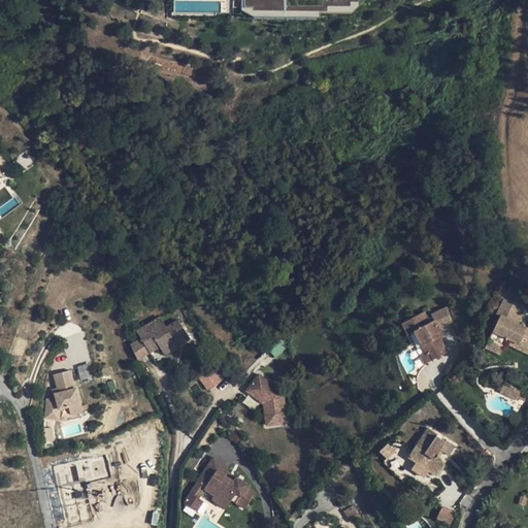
[(243,0),(244,10),(285,9),(285,0),(243,0)]
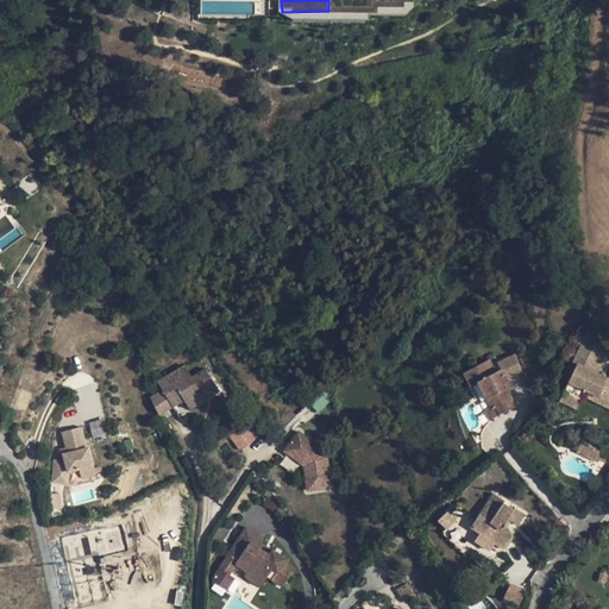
[(606,347),(585,336),(579,344),(583,346),(600,356),(606,347)]
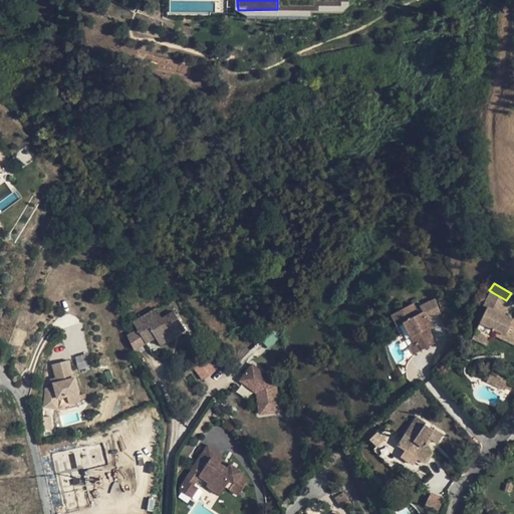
[(506,300),(492,292),(484,306),(487,308),(504,315),(511,303),(509,302),(506,300)]
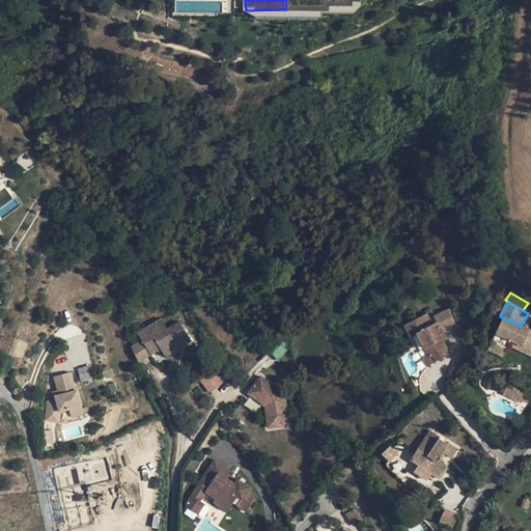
[(449,309),(434,316),(437,322),(442,330),(455,324),(449,309)]
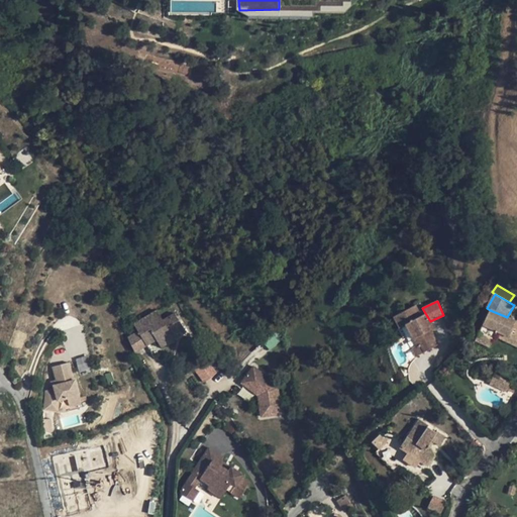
[(428,326),(431,324),(430,321),(425,313),(421,316),(415,305),(394,316),(400,327),(407,324),(417,344),(418,344),(420,343),(425,351),(438,344),(431,331),(428,326)]
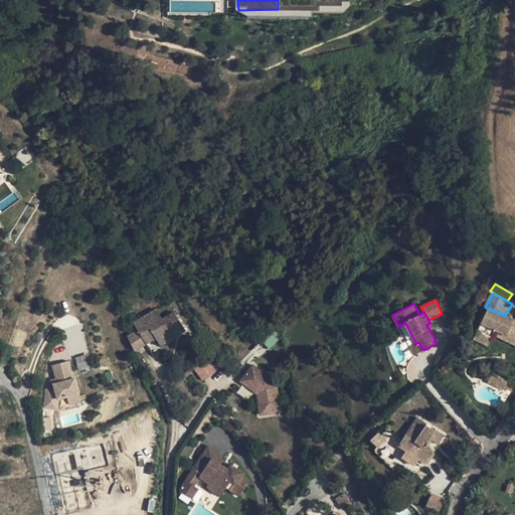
[(138,330),(128,336),(135,351),(156,338),(160,346),(174,338),(170,332),(182,325),(174,312),(163,319),(157,309),(134,323),(138,330)]
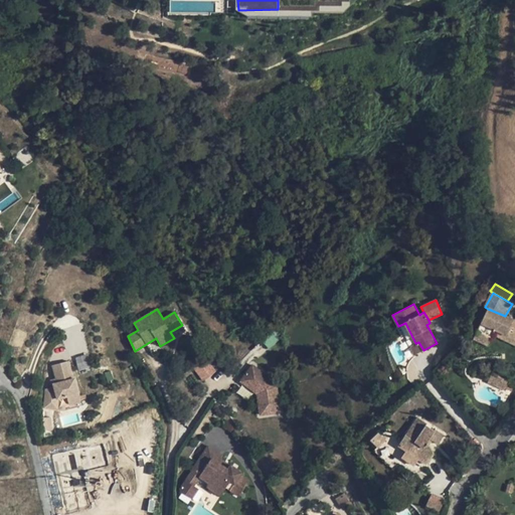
[(514,321),(505,316),(488,309),(477,331),(492,338),(494,333),(496,328),(514,337),(514,321)]
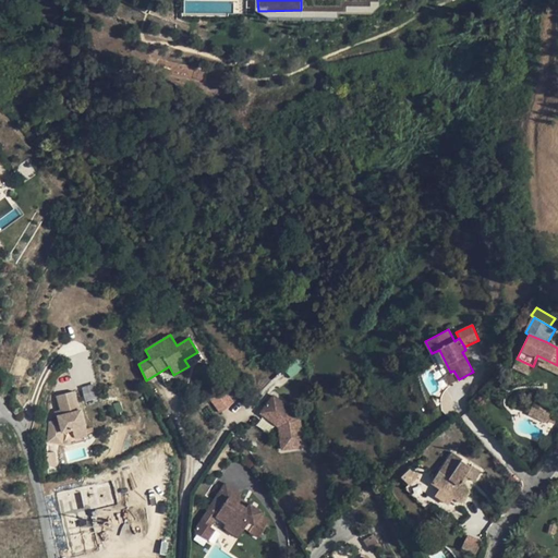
[(197,352),(184,360),(189,366),(202,359),(197,352)]
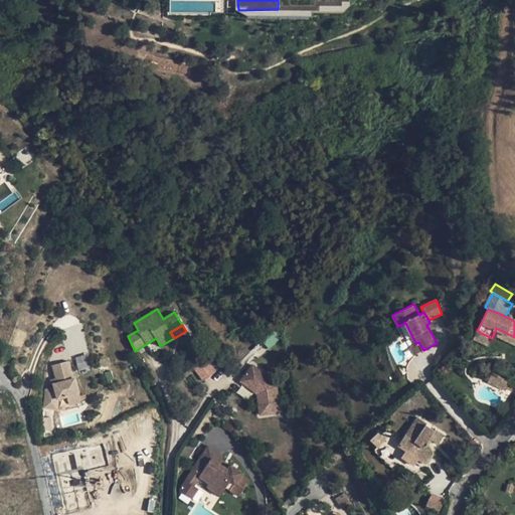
[(494,333),(514,343),(514,337),(496,328),(494,333)]
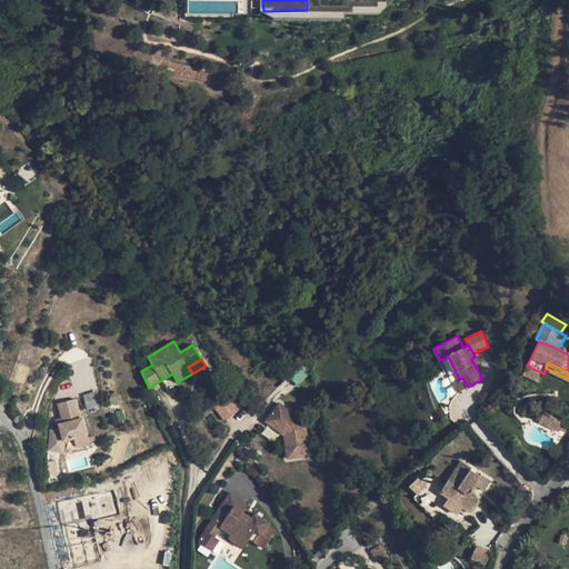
[(539,381),(543,373),(527,366),(523,373),(539,381)]
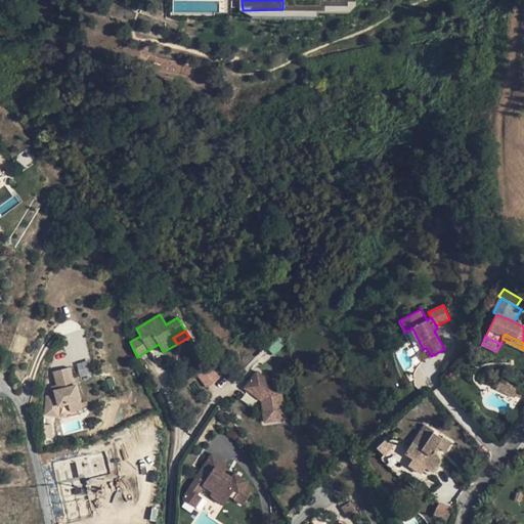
[(423,349),(417,352),(422,361),(431,356),(426,348),(424,349),(423,349)]
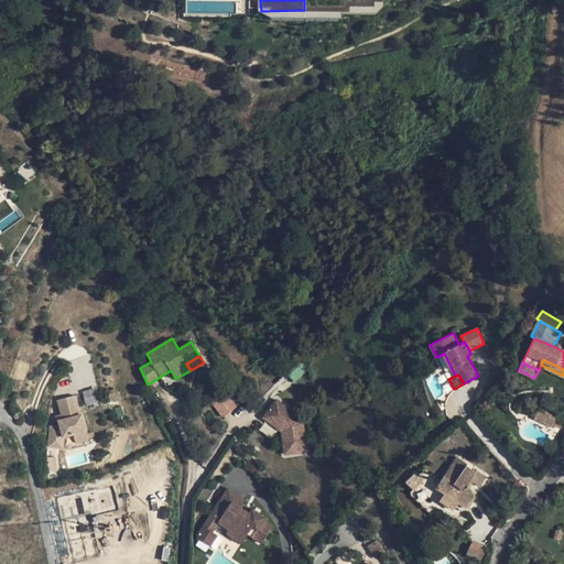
[(93,389),(83,392),(86,405),(96,403),(93,389)]
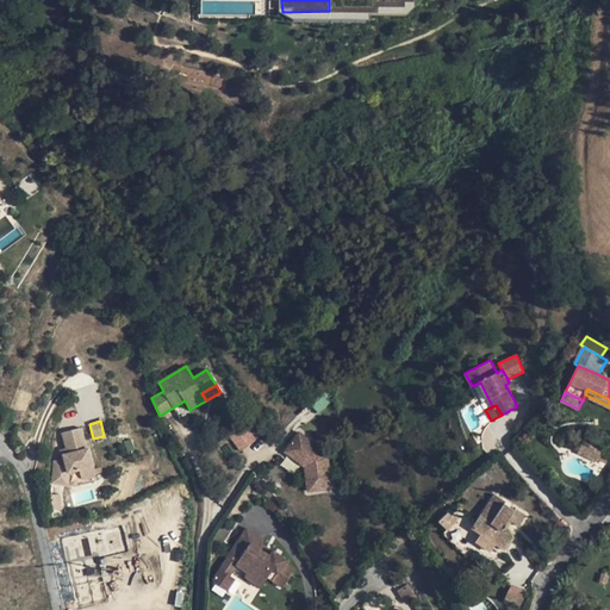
[(243,423),(231,431),(246,452),(257,443),(243,423)]
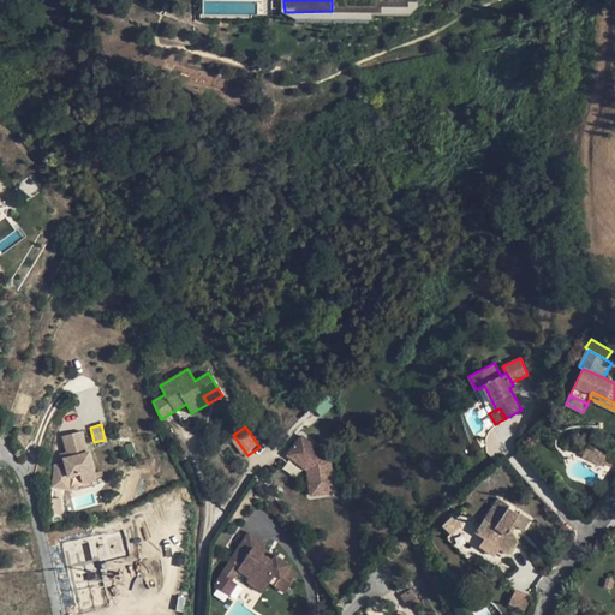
[(65,463),(57,465),(55,485),(69,487),(69,476),(81,473),(83,483),(96,479),(89,452),(88,453),(82,431),(63,436),(69,458),(64,459),(65,463)]
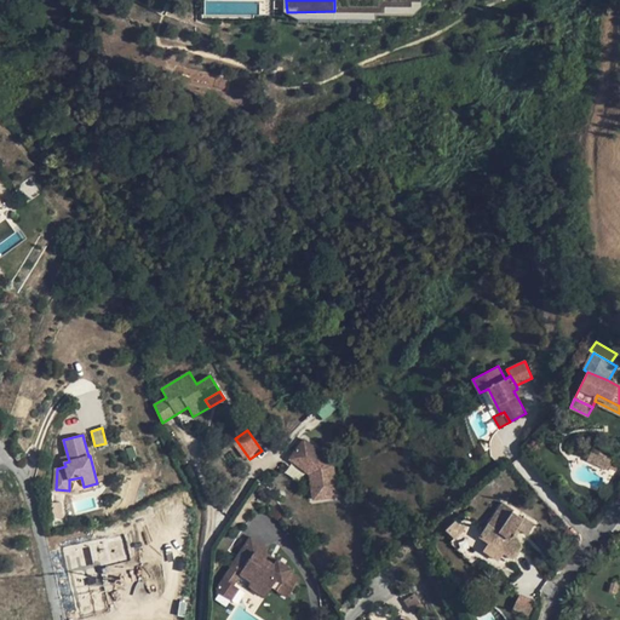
[(235,438),(233,441),(247,460),(250,459),(235,438)]
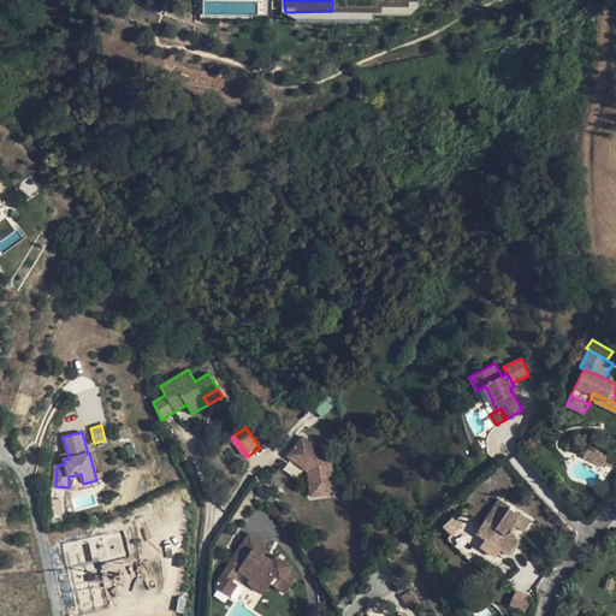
[(312,496),(336,492),(330,457),(302,437),(288,456),(308,471),(312,496)]
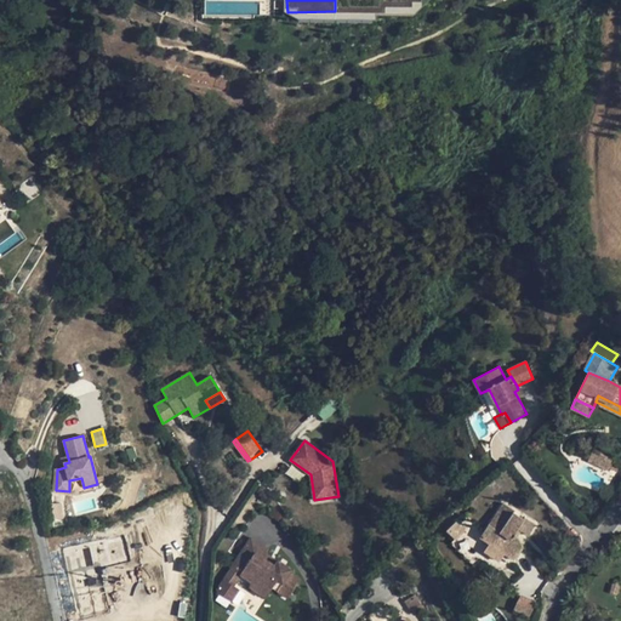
[(615,460),(593,450),(588,461),(610,471),(610,469),(613,463),(615,460)]
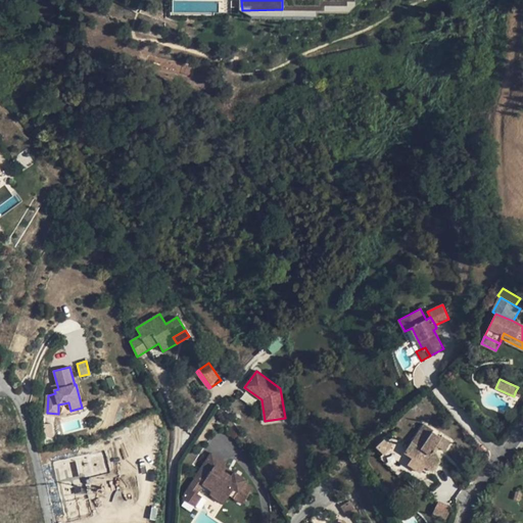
[(434,430),(424,424),(422,428),(423,428),(421,431),(420,430),(415,437),(417,442),(418,443),(417,444),(412,442),(412,441),(405,453),(413,459),(415,460),(417,457),(424,462),(423,465),(433,472),(440,461),(434,449),(436,445),(443,450),(445,446),(446,447),(450,441),(442,435),(441,437),(433,431),(434,430)]
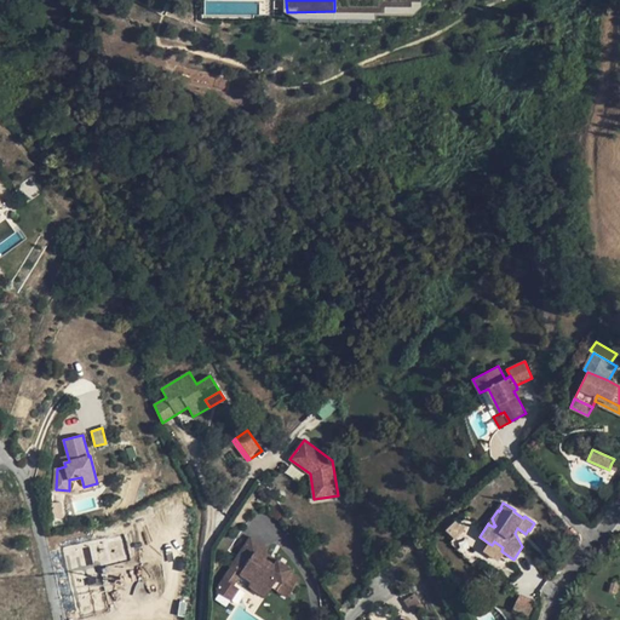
[(469,526),(459,517),(455,521),(464,529),(469,526)]
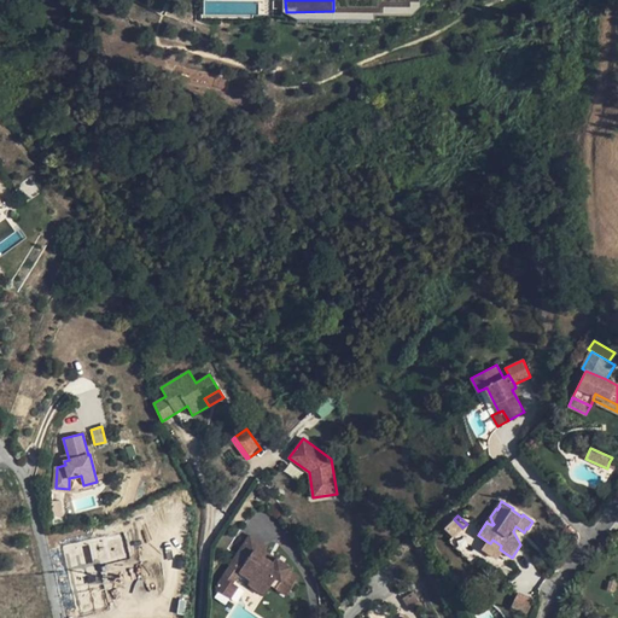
[(462,528),(454,519),(444,528),(454,538),(464,529),(462,528)]
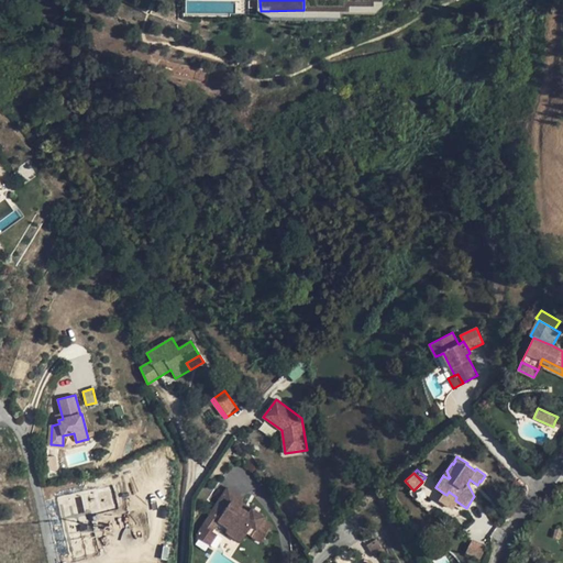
[(210,515),(209,517),(198,533),(197,536),(199,537),(210,544),(217,533),(211,530),(218,520),(229,528),(227,531),(242,541),(247,533),(252,537),(253,536),(255,538),(262,542),(269,531),(272,527),(273,525),(272,523),(264,518),(265,516),(253,508),(250,512),(239,506),(244,498),(228,487),(210,514),(210,515)]
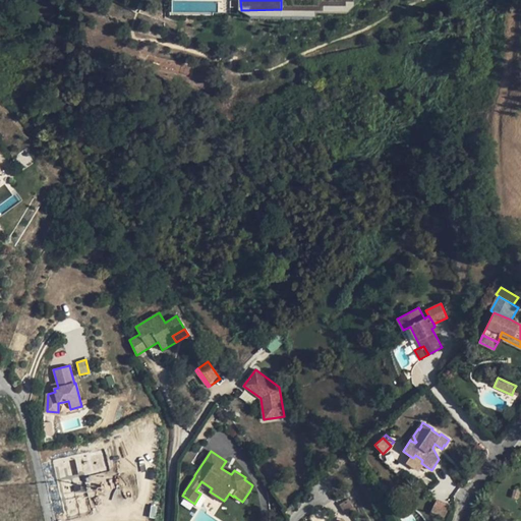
[(413,458),(411,457),(407,463),(418,470),(422,464),(421,463),(422,460),(415,455),(413,458)]
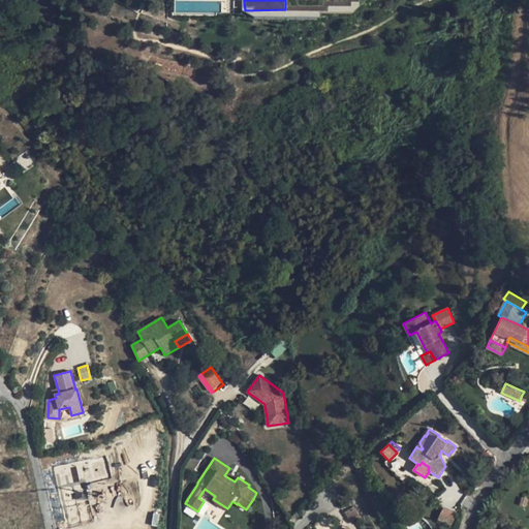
[(457,514),(443,507),(437,520),(450,526),(457,514)]
